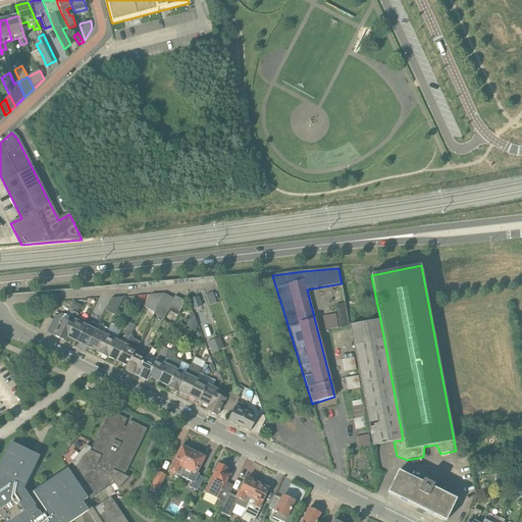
[(210,306),(216,304),(213,293),(206,295),(210,306)]
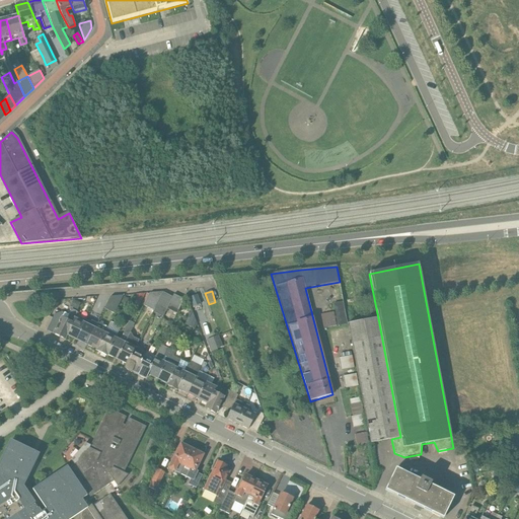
[(155,309),(163,292),(150,293),(144,305),(154,310),(155,309)]
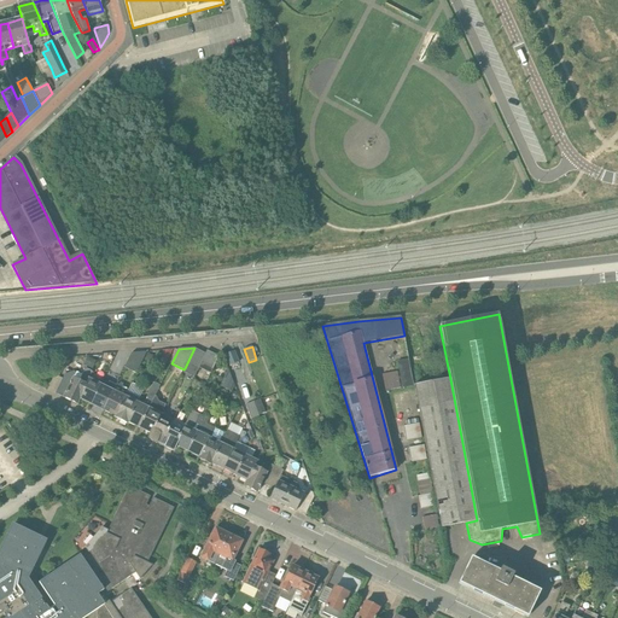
[(194,348),(185,368),(197,374),(199,368),(205,354),(194,348)]
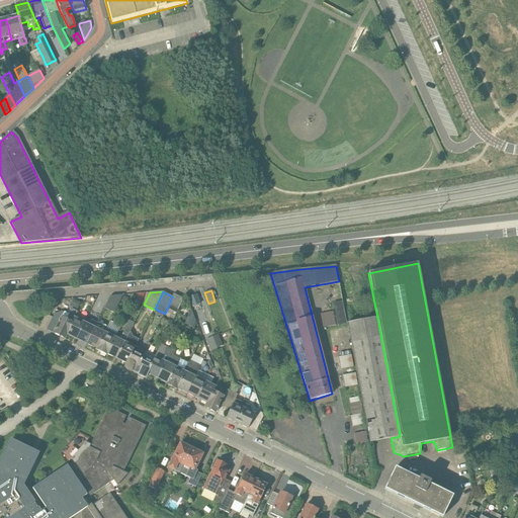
[(115,312),(123,294),(111,295),(105,308),(115,312)]
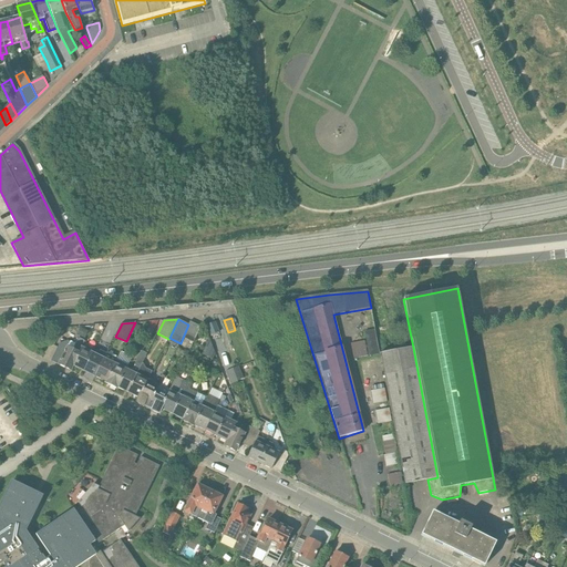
[(188,325),(183,338),(194,343),(202,328),(191,322),(188,325)]
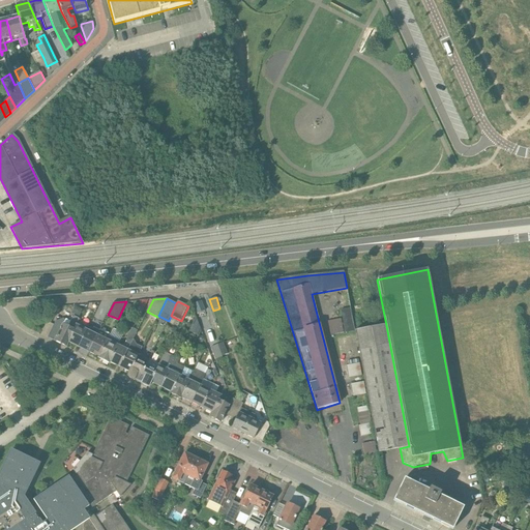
[(197,314),(205,311),(201,301),(194,304),(197,314)]
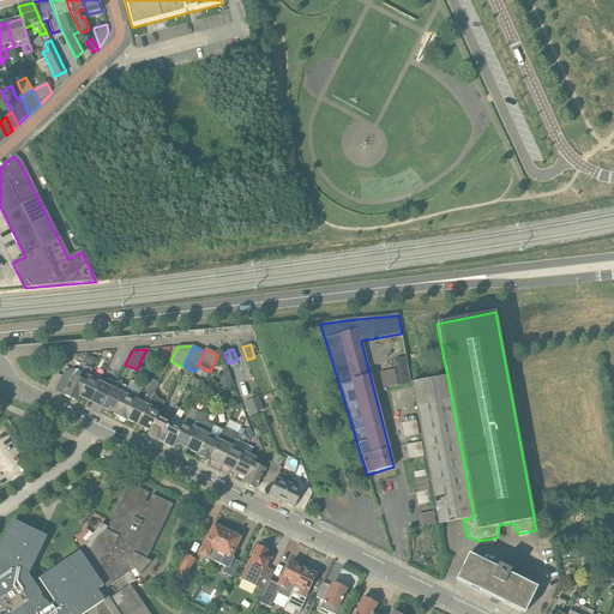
[(91,367),(95,359),(86,355),(83,362),(91,367)]
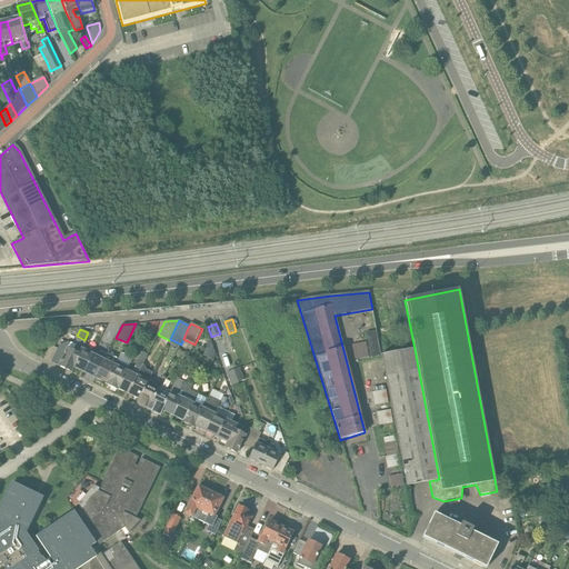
[(372,358),(382,356),(377,331),(367,333),(372,358)]
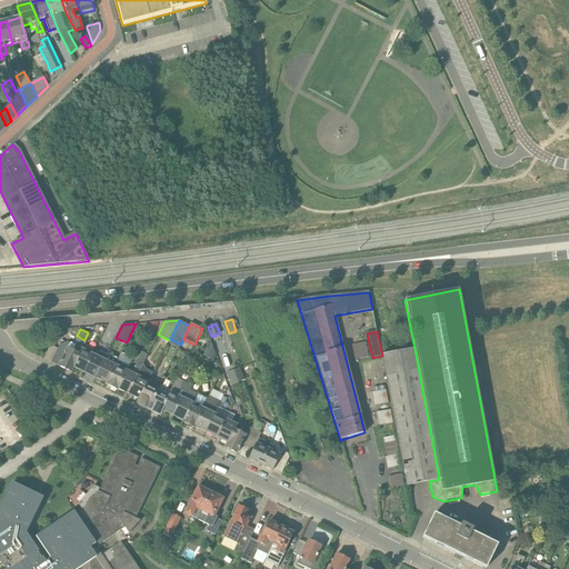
[(71,372),(73,368),(82,350),(86,342),(79,339),(72,351),(68,349),(70,343),(68,342),(60,345),(51,362),(71,372)]
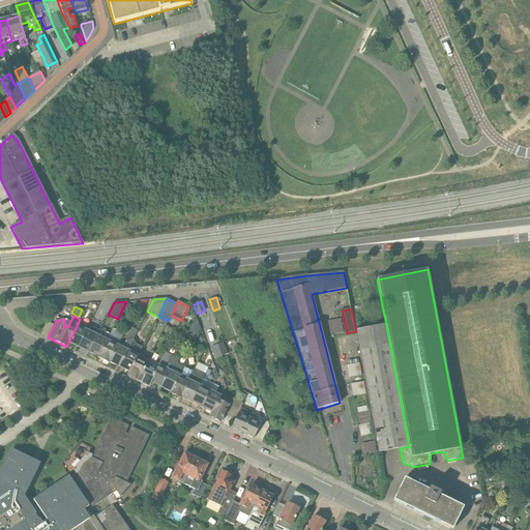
[(197,337),(201,330),(196,317),(187,332),(197,337)]
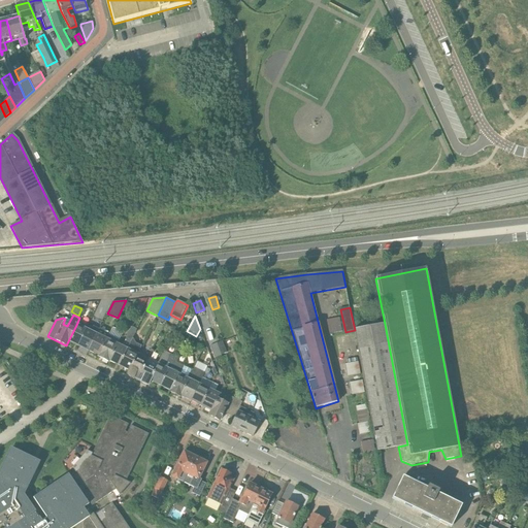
[(329,332),(341,330),(339,318),(327,320),(329,332)]
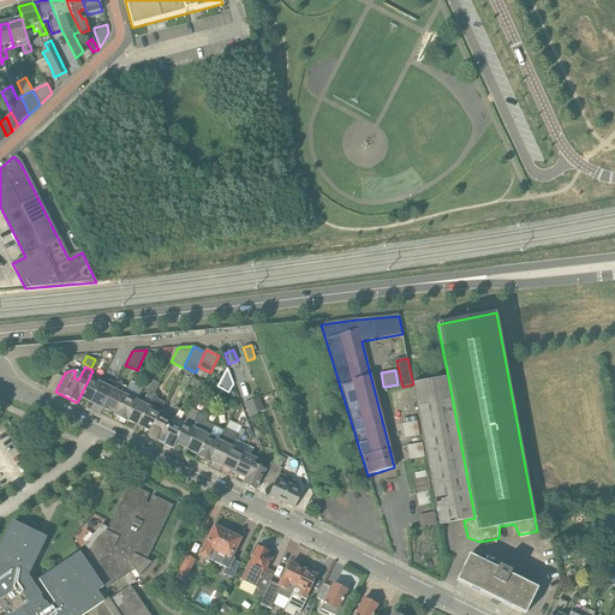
[(448,377),(413,384),(440,525),(464,520),(475,518),(448,377)]
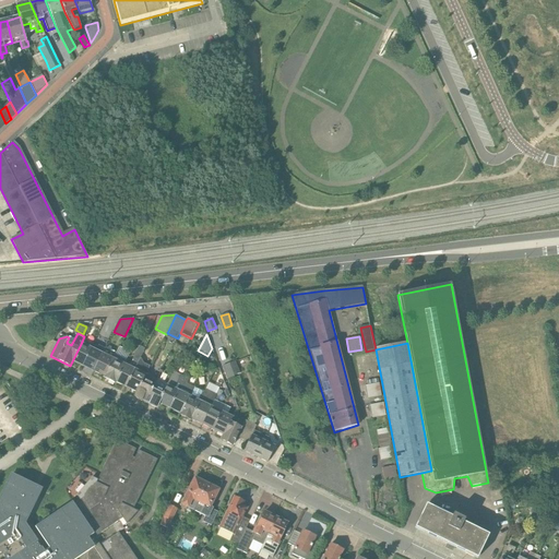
[(81,344),(72,361),(83,366),(91,349),(81,344)]
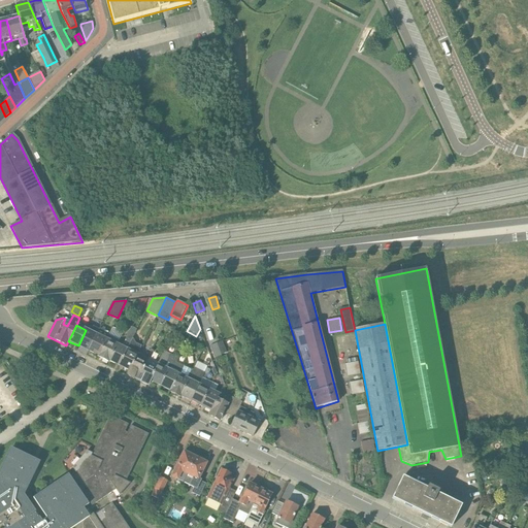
[(170,338),(175,327),(171,326),(167,336),(170,338)]
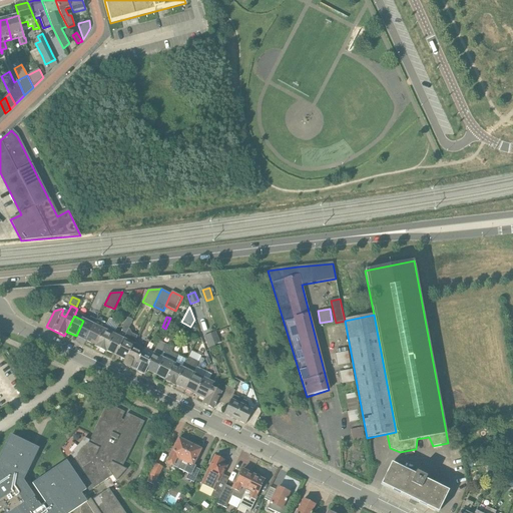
[(83,321),(76,336),(86,341),(96,320),(90,318),(88,323),(83,321)]
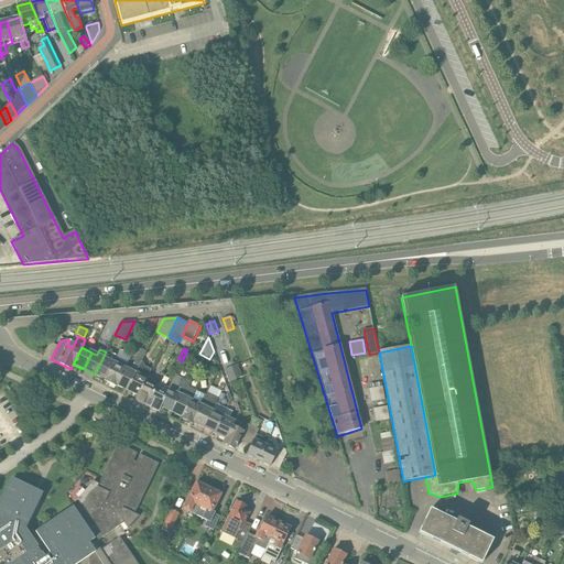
[(125,368),(117,386),(128,391),(136,373),(141,361),(145,351),(140,349),(134,362),(136,364),(131,371),(125,368)]
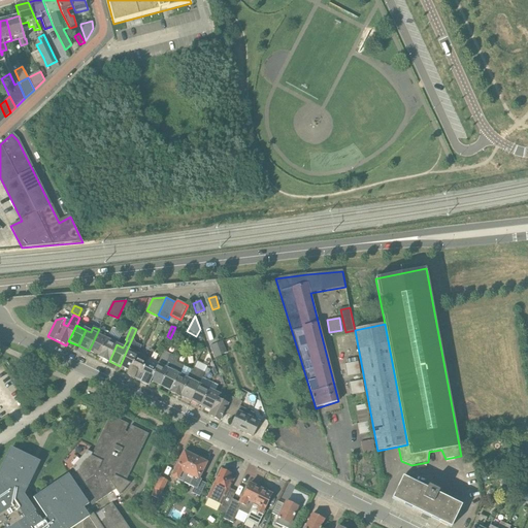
[(100,328),(99,329),(89,351),(99,356),(108,335),(110,332),(100,328)]
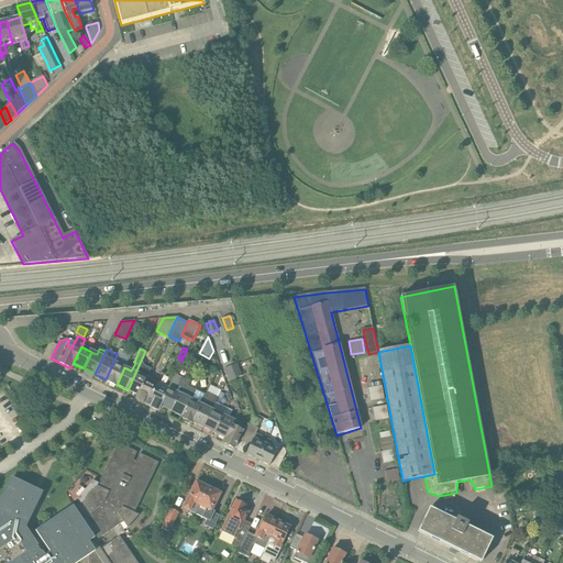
[(116,357),(106,379),(105,381),(116,386),(117,385),(124,367),(127,363),(116,357)]
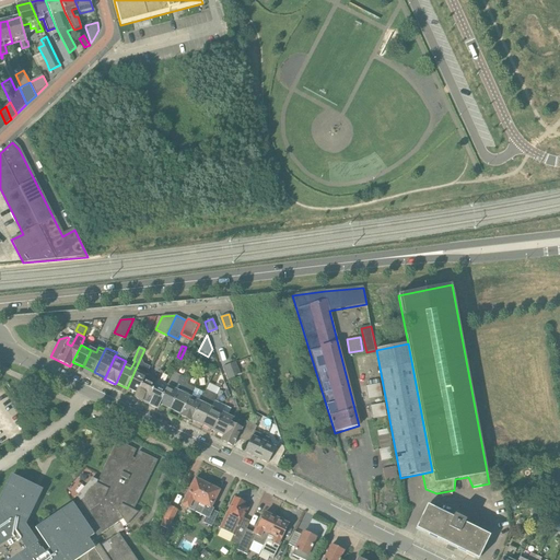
[(135,371),(127,388),(137,393),(147,375),(150,368),(143,364),(141,360),(140,359),(135,371)]
